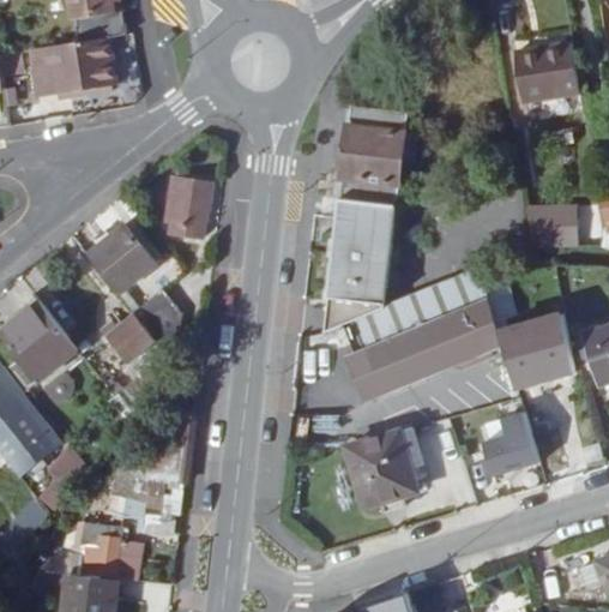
[(70,0),(77,39),(113,33),(126,30),(120,0),(70,0)]
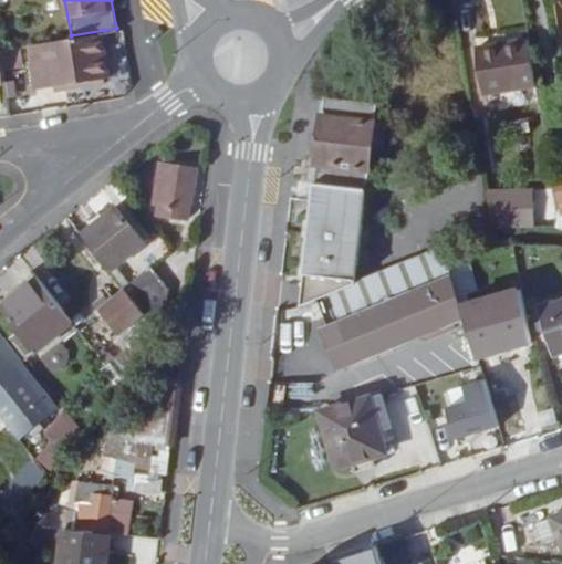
[(104,30),(71,35),(25,43),(32,84),(53,81),(54,85),(112,75),(104,30)]
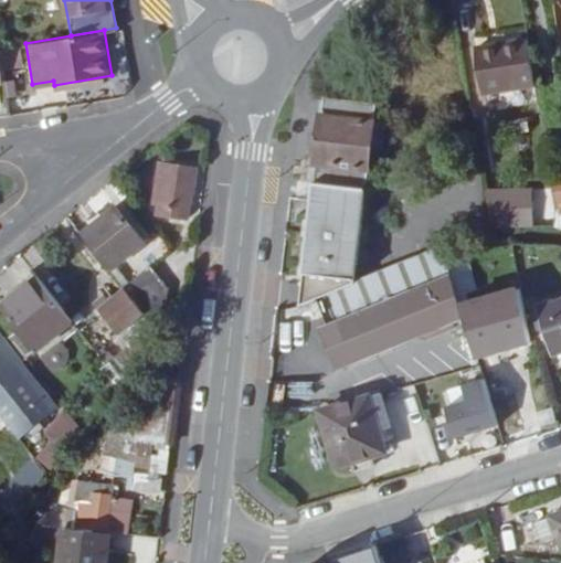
[(480,95),(532,87),(524,39),(473,46),(480,95)]
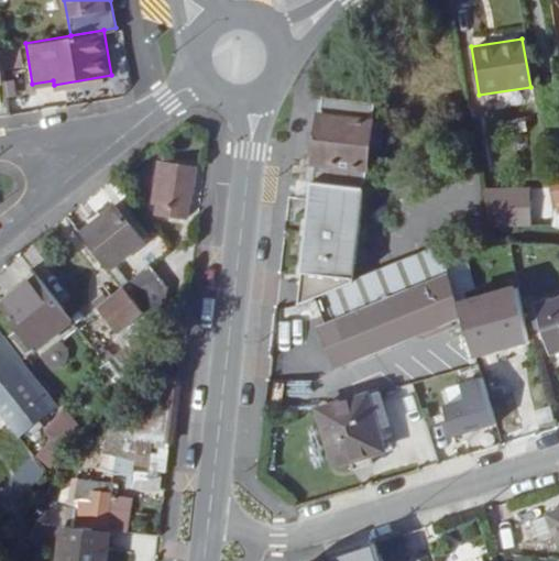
[(23,44),(0,47),(0,57),(1,63),(25,59),(23,44)]
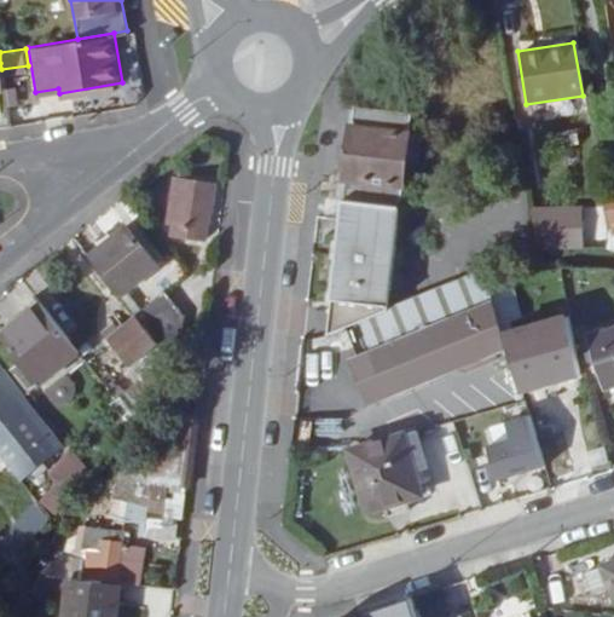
[(343,183),(341,201),(399,208),(401,186),(404,186),(410,130),(407,128),(411,113),(351,107),(347,121),(340,182),(343,183)]
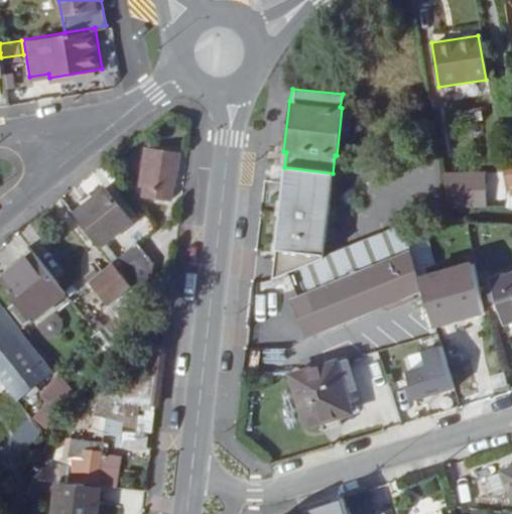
[(169,198),(172,174),(174,174),(177,152),(143,147),(137,185),(142,185),(141,194),(169,198)]
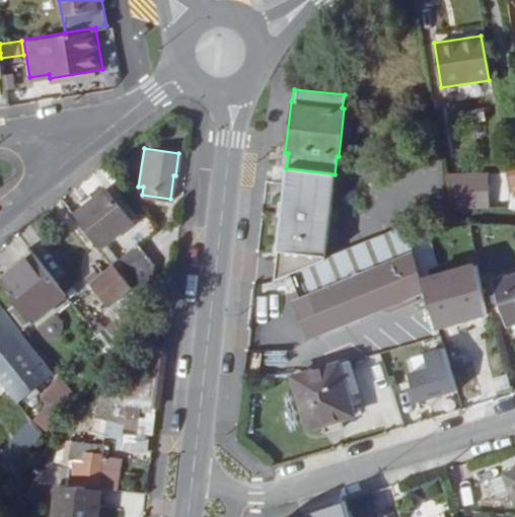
[(514,151),(506,152),(512,198),(514,197),(514,151)]
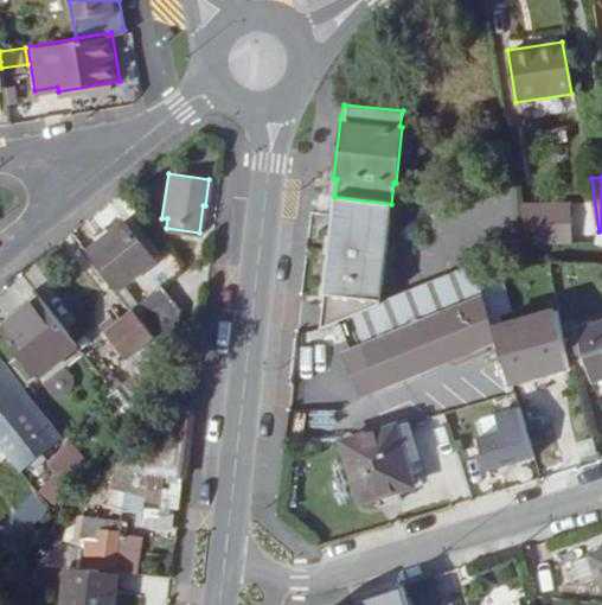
[(379,303),(391,204),(334,197),(319,328),(338,319),(379,303)]
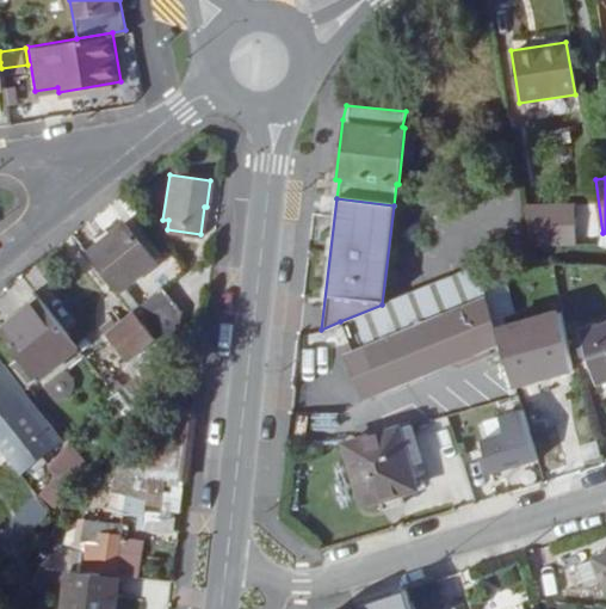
[(598,235),(592,201),(585,202),(591,238),(598,235)]
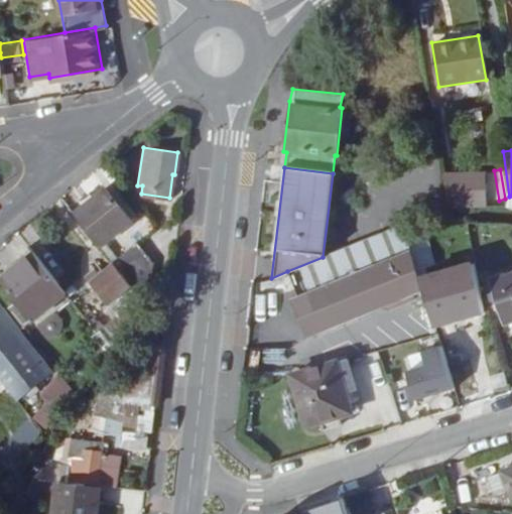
[(484,206),(483,172),(439,172),(445,208),(484,206)]
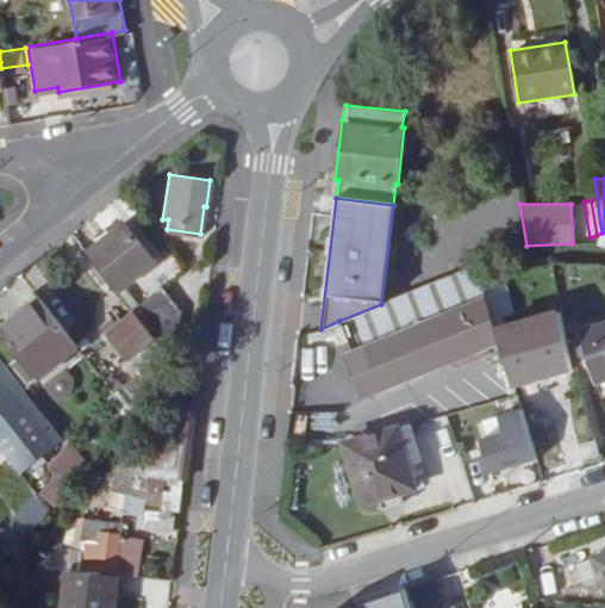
[(144,272),(155,264),(123,222),(111,230),(144,272)]
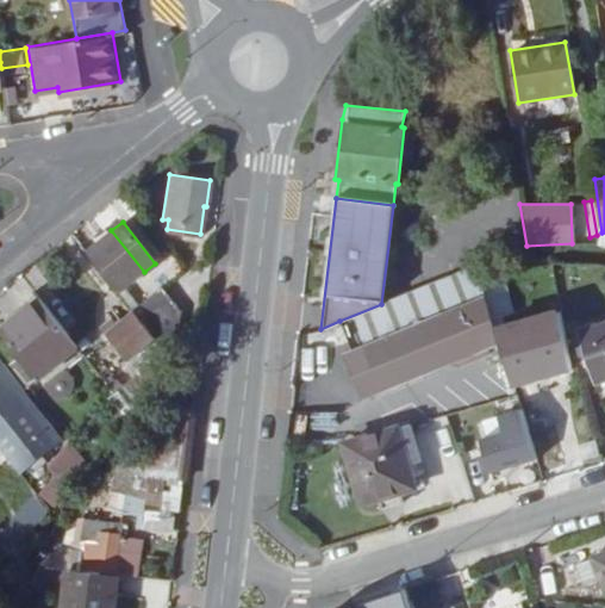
[(118,293),(144,272),(111,230),(85,252),(118,293)]
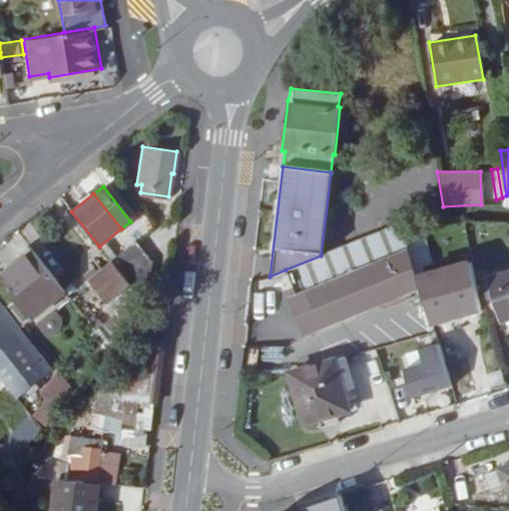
[(397,225),(321,256),(286,270),(293,287),(344,265),(403,238),(400,231),(397,225)]
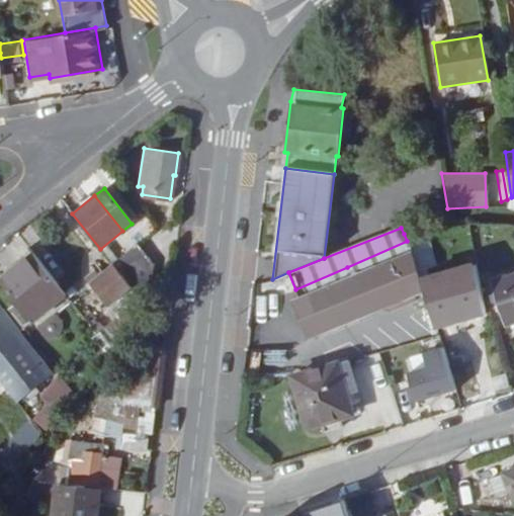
[(407,241),(410,249),(429,244),(426,235),(407,241)]
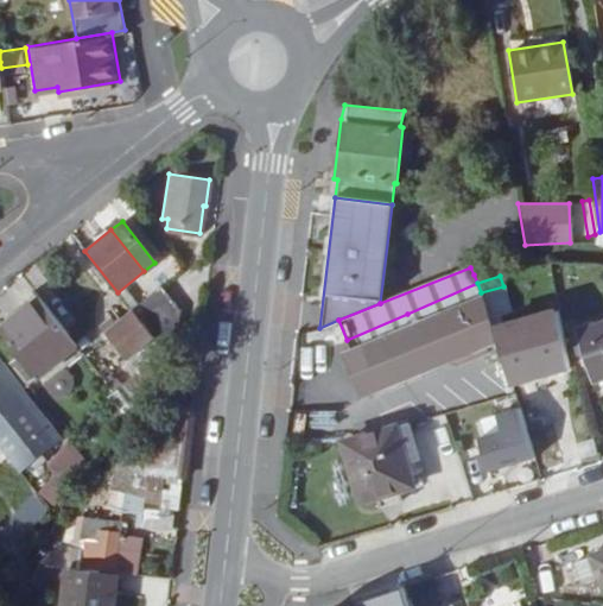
[(427,372),(496,343),(492,328),(481,292),(477,283),(407,314),(427,372)]
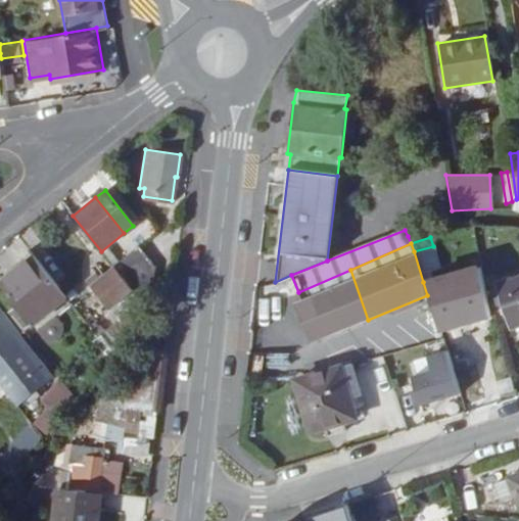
[(138,245),(135,247),(154,272),(154,267),(138,245)]
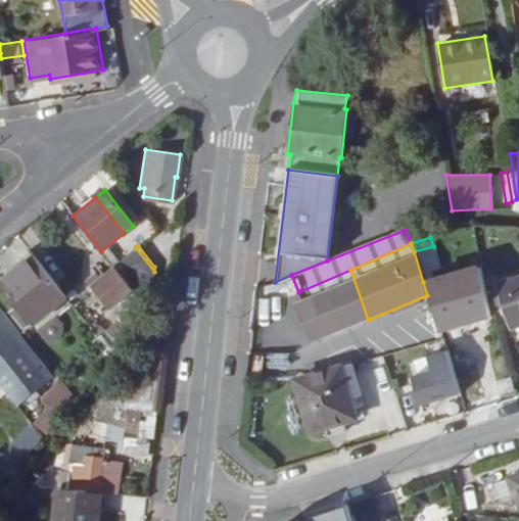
[(152,281),(154,272),(135,247),(112,266),(113,267),(144,305),(156,295),(148,284),(152,281)]
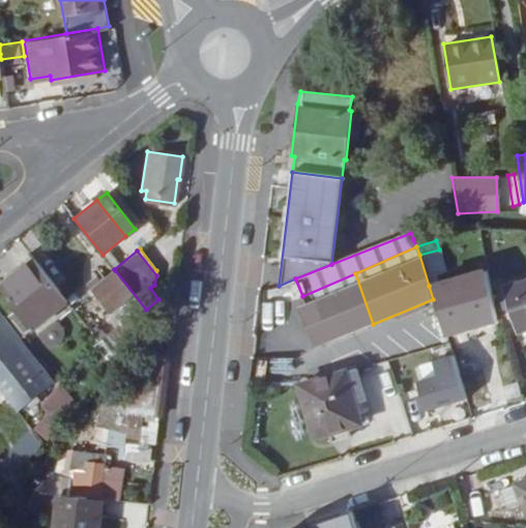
[(67,302),(32,259),(0,286),(0,288),(34,329),(67,302)]
